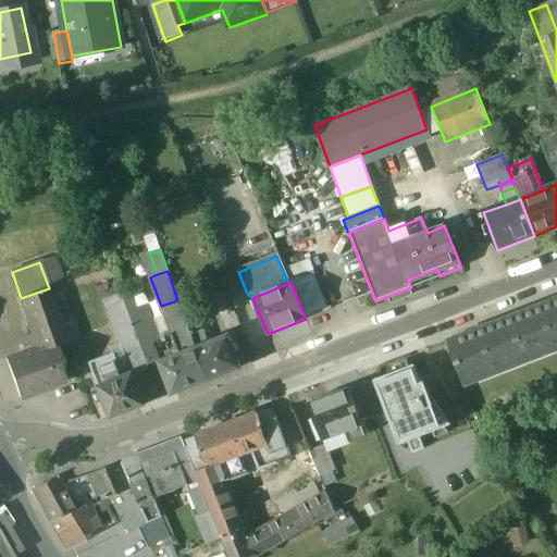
[(49,288),(21,298),(34,335),(37,344),(39,348),(40,351),(57,345),(67,342),(49,288)]
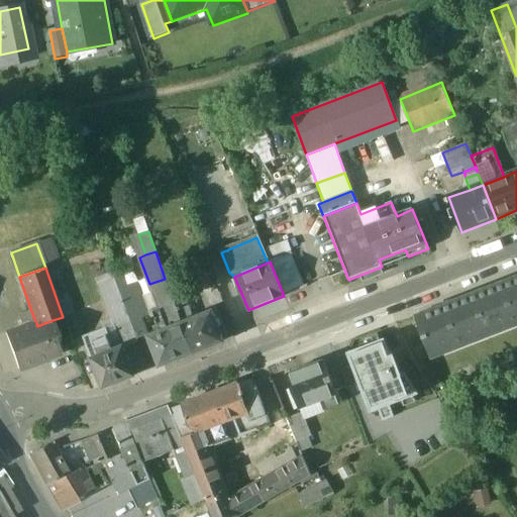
[(123,301),(115,278),(100,284),(115,325),(130,320),(123,301)]
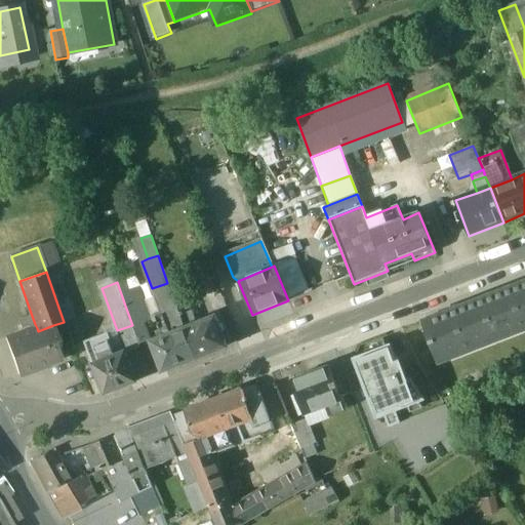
[(524,282),(421,323),(438,363),(454,357),(452,352),(479,341),(481,347),(513,334),(512,329),(524,323),(524,282)]
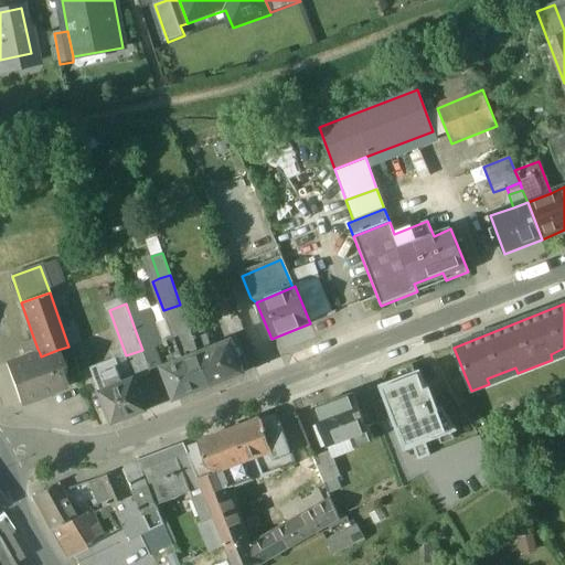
[(184,316),(181,305),(180,305),(163,310),(174,336),(167,339),(174,362),(199,353),(189,324),(185,315),(184,316)]
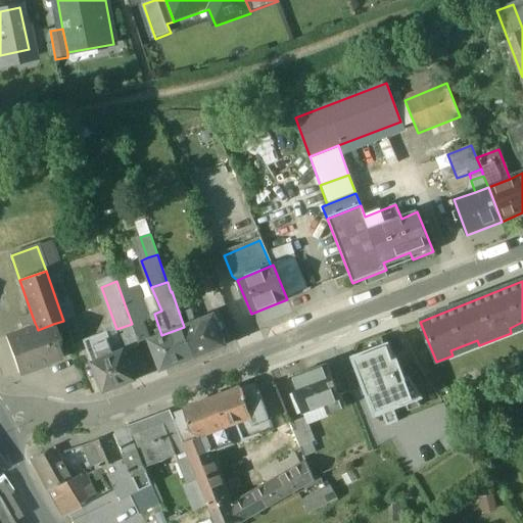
[(186,297),(175,300),(184,327),(193,323),(193,322),(194,321),(186,297)]
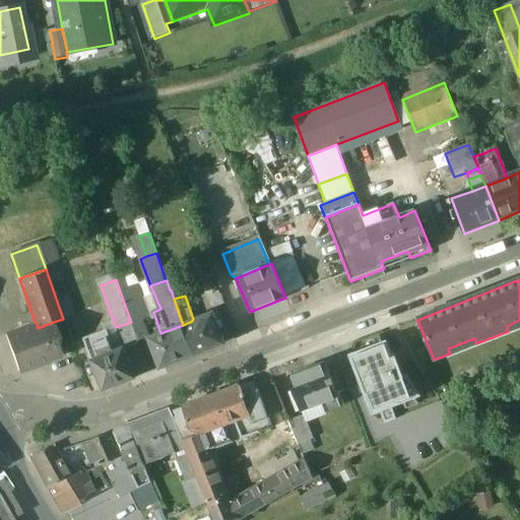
[(135,299),(124,303),(131,322),(132,325),(142,320),(135,299)]
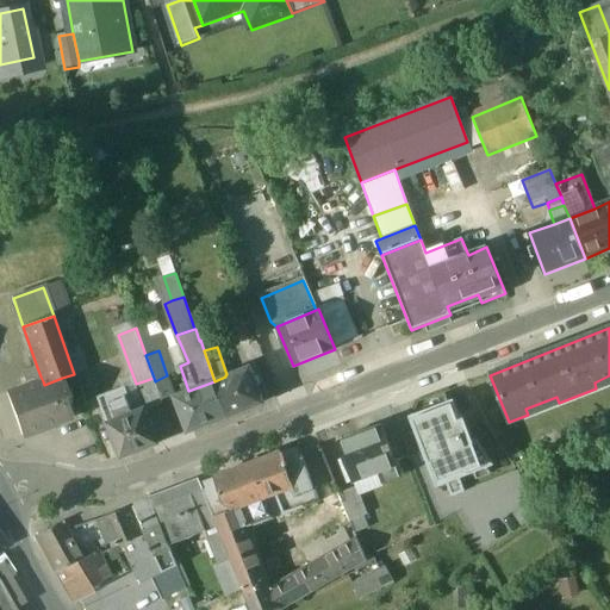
[(37,367),(25,372),(29,381),(41,377),(37,367)]
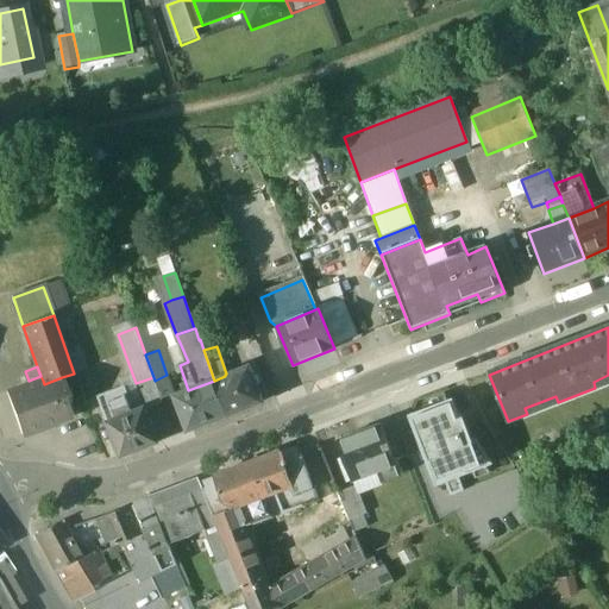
[(214,381),(227,416),(263,402),(250,366),(225,376),(214,381)]
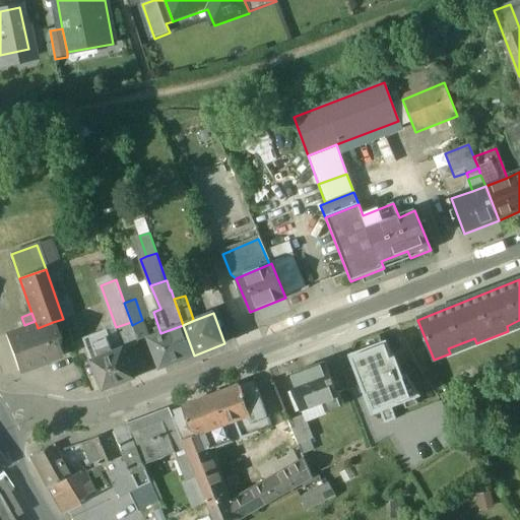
[(37,325),(5,335),(18,373),(20,372),(19,371),(62,355),(63,356),(65,355),(53,322),(38,328),(37,325)]
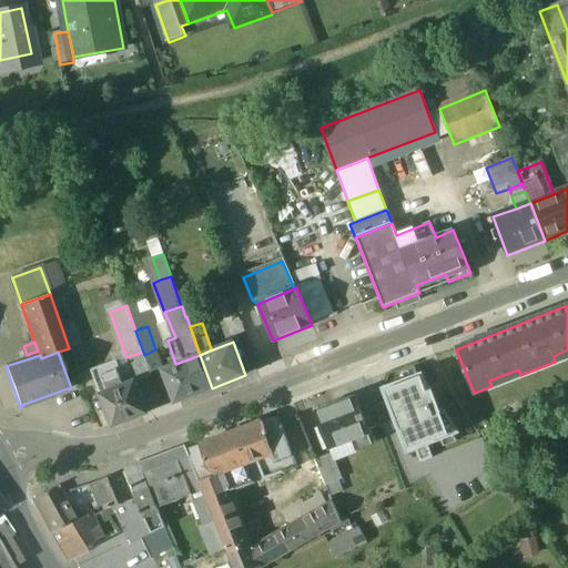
[(143,352),(127,357),(135,381),(135,382),(151,376),(144,355),(143,352)]
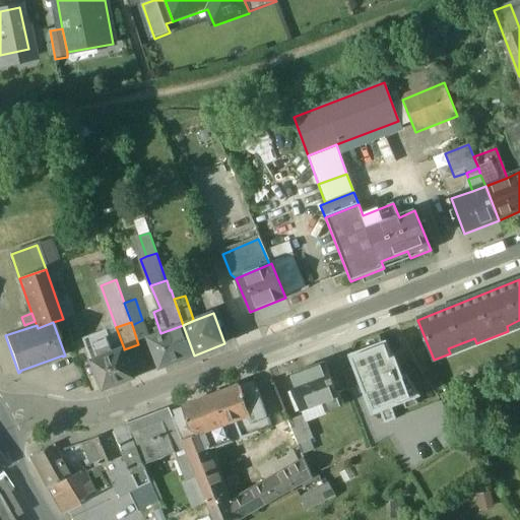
[(160,333),(149,338),(160,369),(194,355),(183,325),(160,333)]
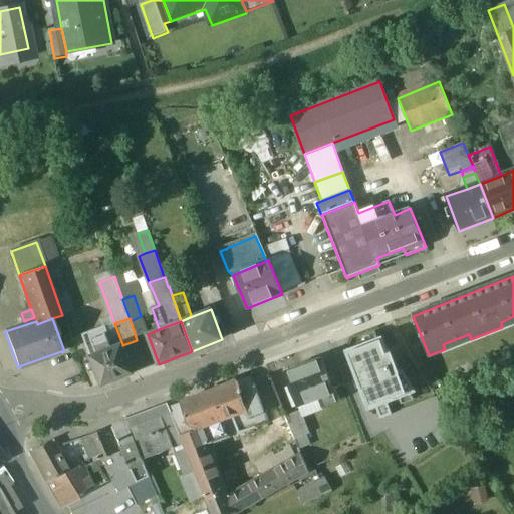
[(103,327),(82,335),(90,357),(112,348),(103,327)]
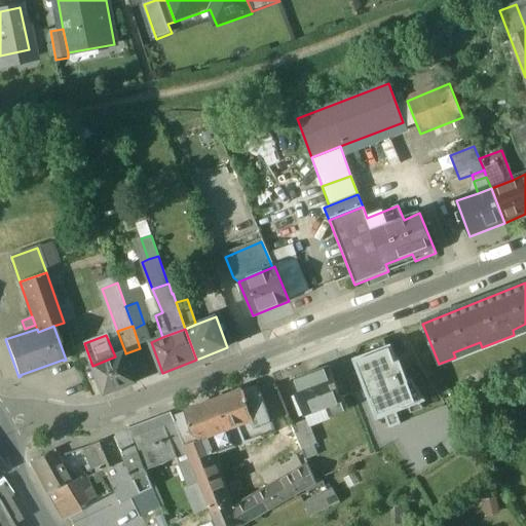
[(353,360),(377,420),(385,417),(389,428),(401,424),(397,413),(426,402),(412,379),(408,380),(399,359),(397,359),(391,345),(353,360)]
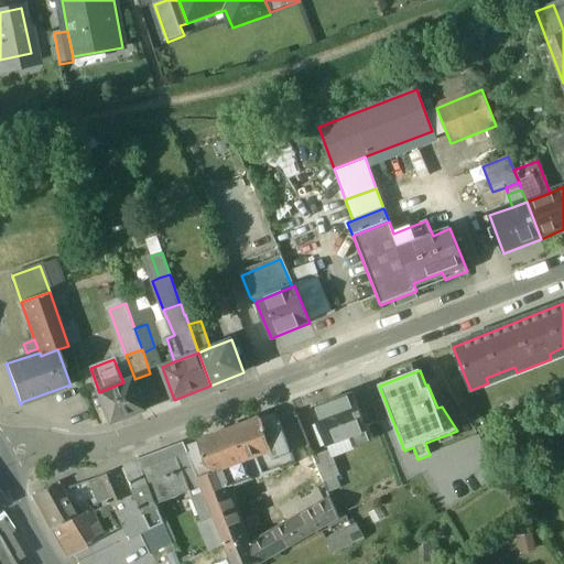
[(123,382),(99,392),(112,424),(147,410),(134,379),(134,378),(123,382)]
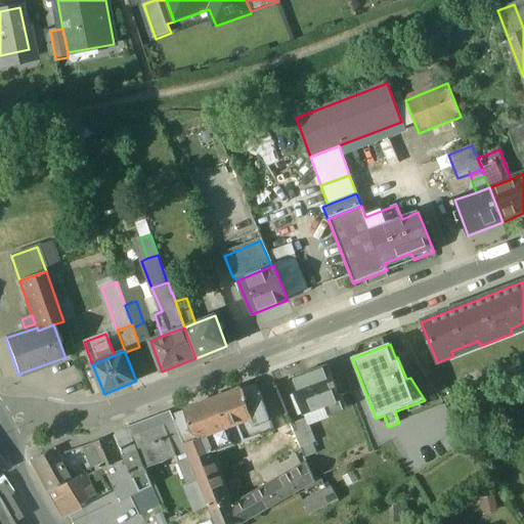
[(326,366),(290,381),(303,415),(340,400),(326,366)]
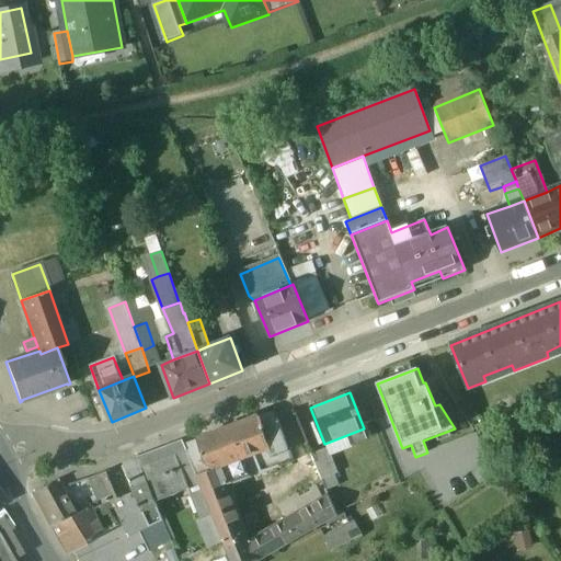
[(260,416),(197,439),(209,471),(196,476),(199,484),(204,494),(226,485),(292,461),(276,420),(263,425),(260,416)]
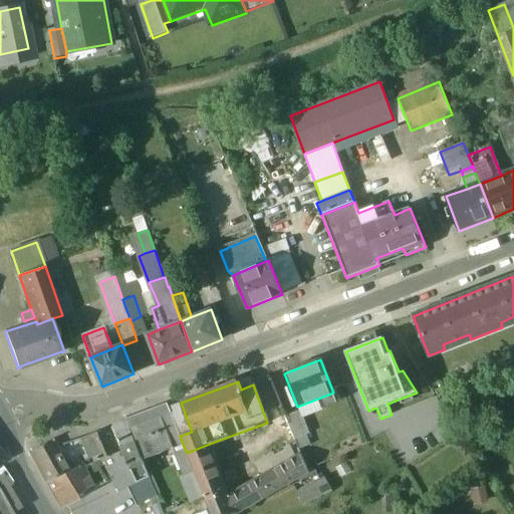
[(181,403),(169,408),(177,428),(180,436),(192,432),(181,403)]
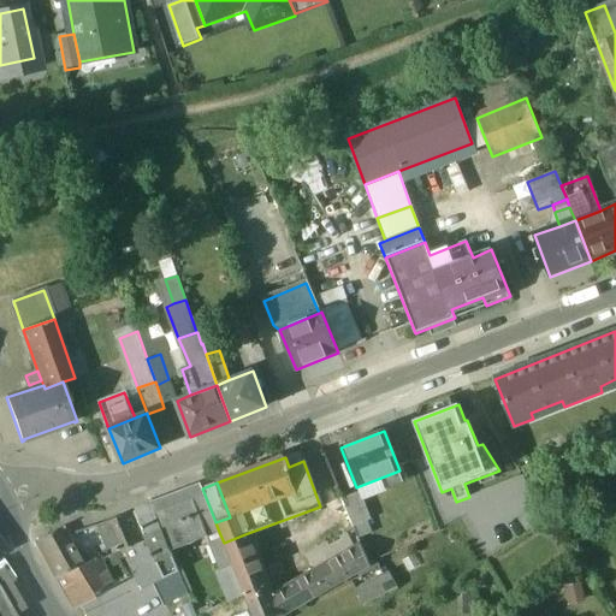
[(202,487),(191,491),(201,516),(212,513),(202,489),(202,487)]
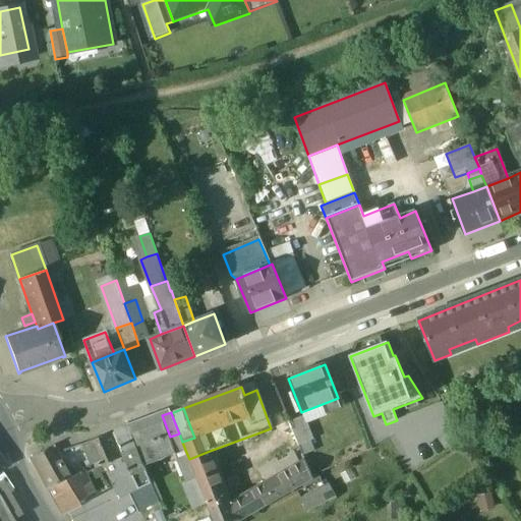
[(162,415),(128,428),(143,466),(185,450),(182,442),(179,433),(170,437),(162,415)]
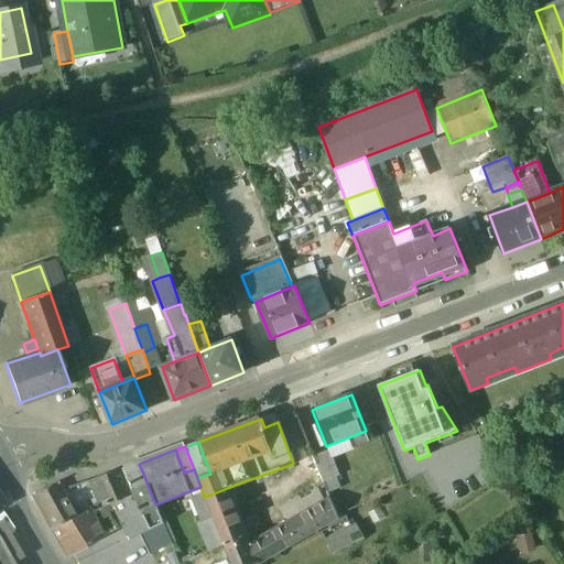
[(327,451),(313,456),(323,481),(337,475),(327,451)]
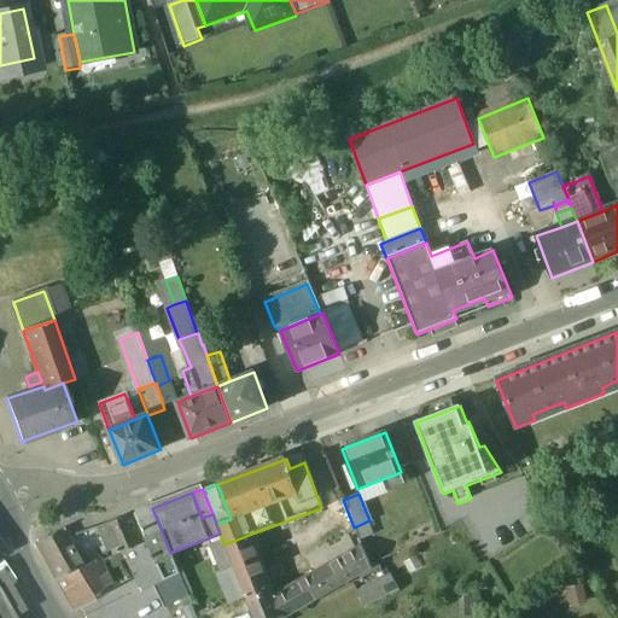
[(146,542),(122,553),(126,560),(141,593),(156,586),(157,590),(181,579),(170,553),(152,508),(135,514),(146,542)]
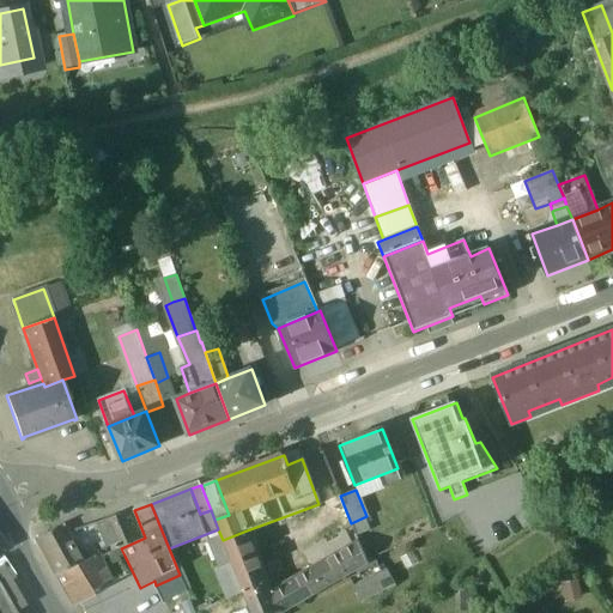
[(133,509),(101,522),(114,552),(121,548),(145,538),(134,510),(133,509)]
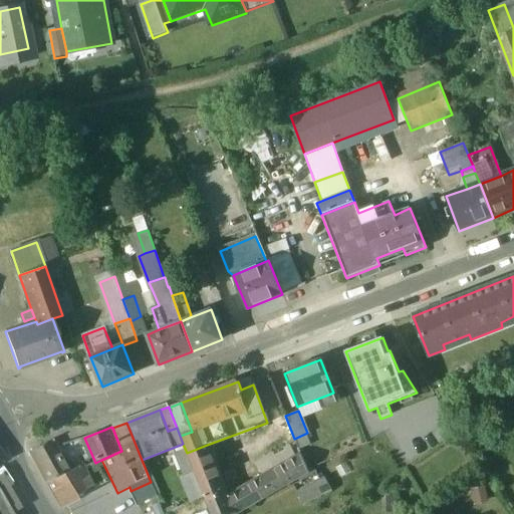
[(52,441),(28,452),(45,483),(68,472),(52,441)]
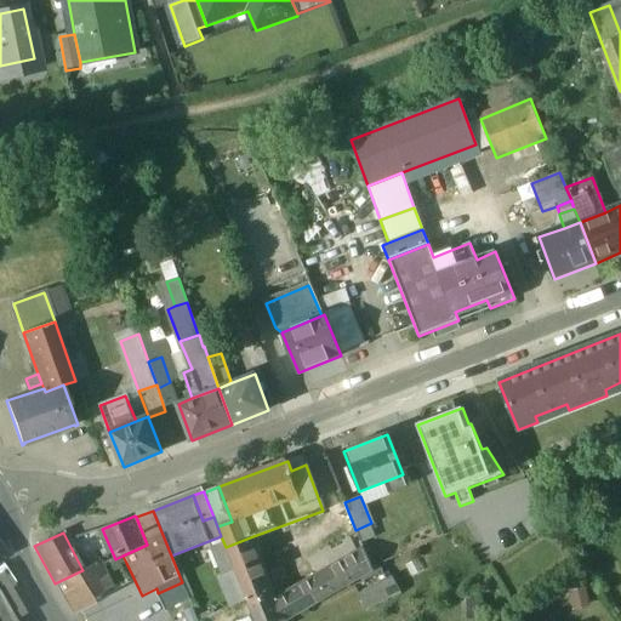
[(250,537),(226,547),(234,571),(246,600),(251,613),(278,602),(250,537)]
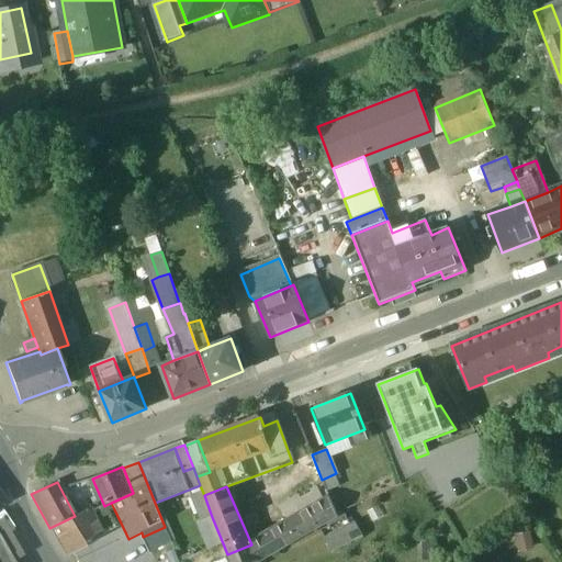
[(251,544),(227,554),(229,561),(255,561),(258,561),(326,521),(336,515),(329,498),(251,544)]
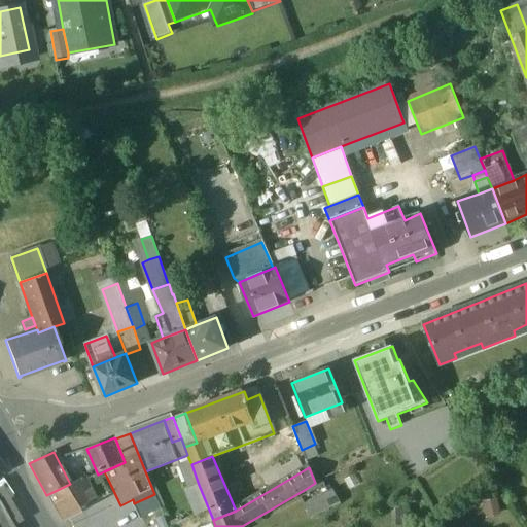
[(98,475),(86,479),(97,500),(110,494),(104,479),(107,478),(104,471),(98,475)]
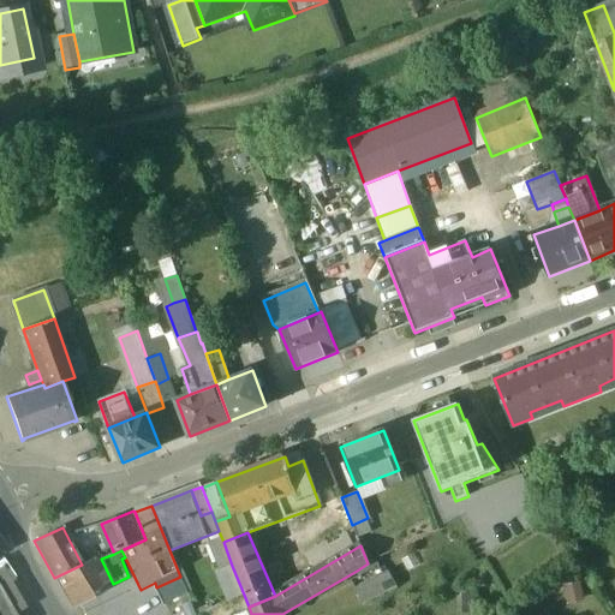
[(101,559),(82,565),(54,578),(63,592),(72,608),(113,584),(101,559)]
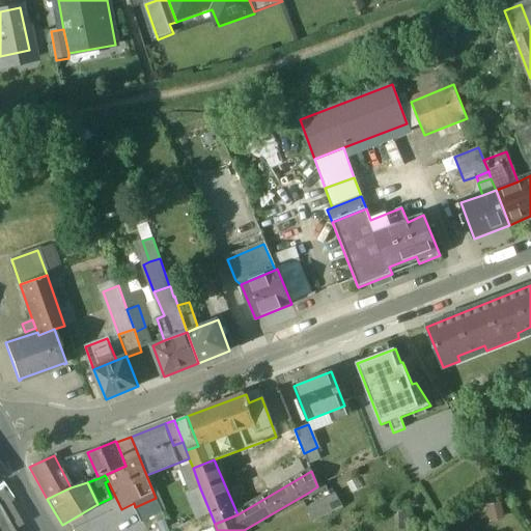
[(317,486),(308,493),(311,498),(327,488),(324,483),(317,486)]
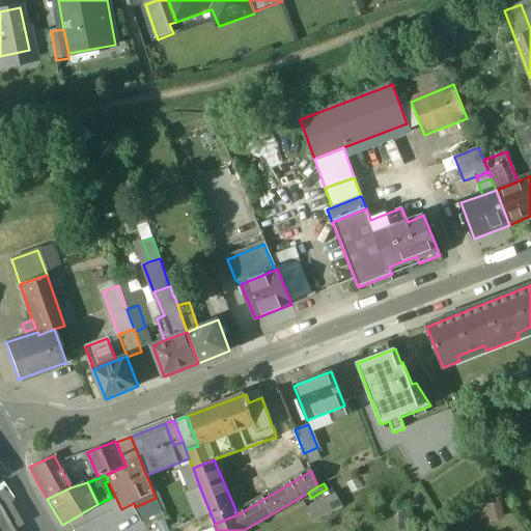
[(211,513),(200,488),(194,491),(197,501),(193,502),(199,519),(211,513)]
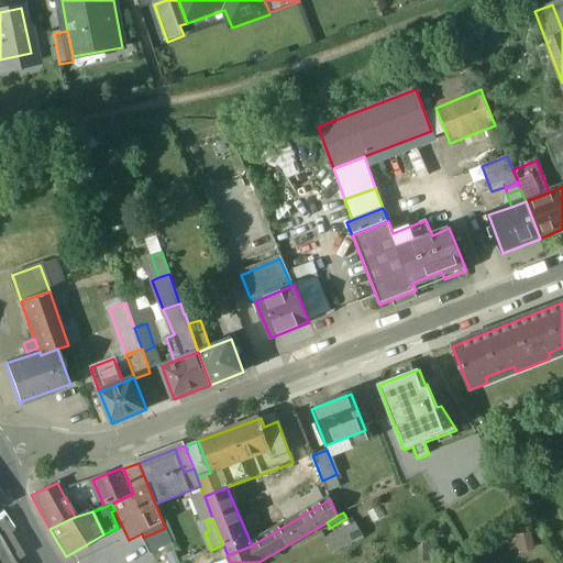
[(354,523),(324,540),(332,553),(362,538),(354,523)]
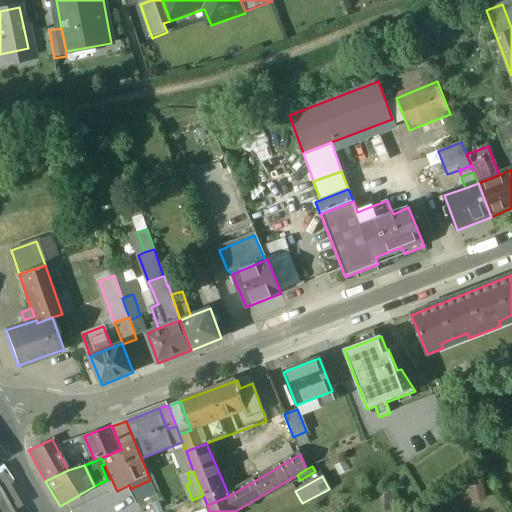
[(150,480),(130,489),(136,503),(156,494),(150,480)]
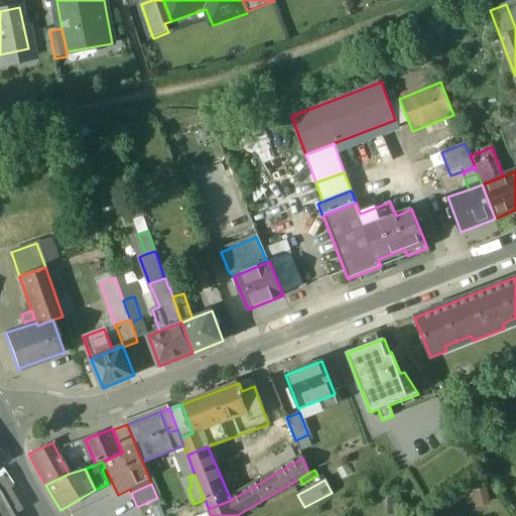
[(0,515),(12,515),(0,494),(0,515)]
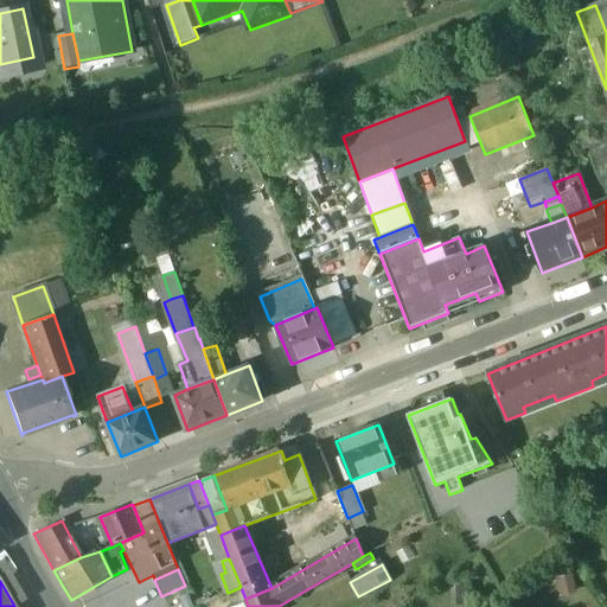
[(195,606),(190,595),(177,601),(179,606),(195,606)]
